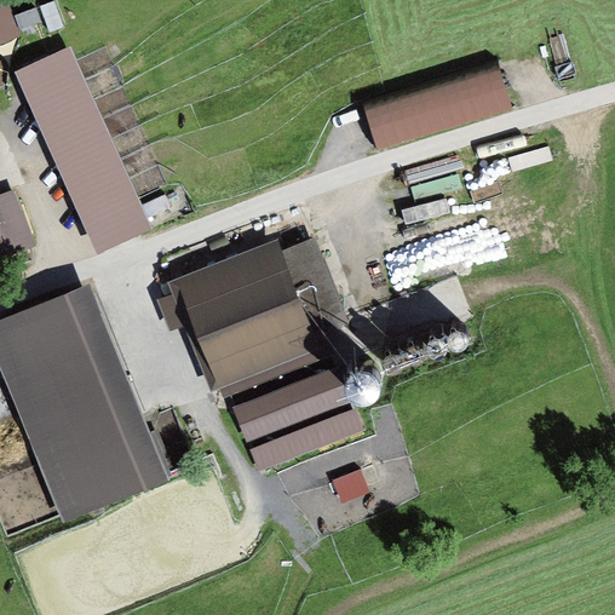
[(4,3),(0,4),(0,44),(17,38),(4,3)]
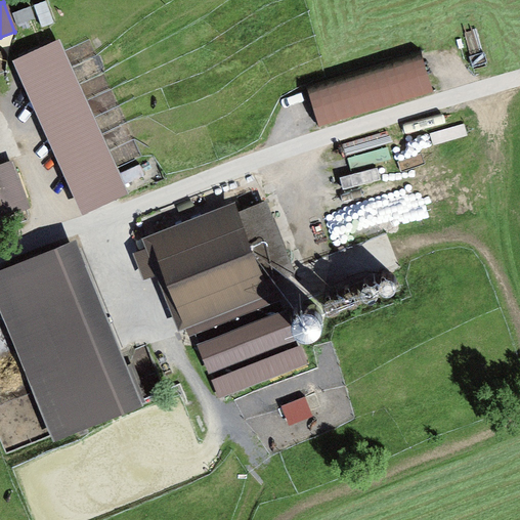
[(55,40),(10,61),(80,214),(126,193),(55,40)]
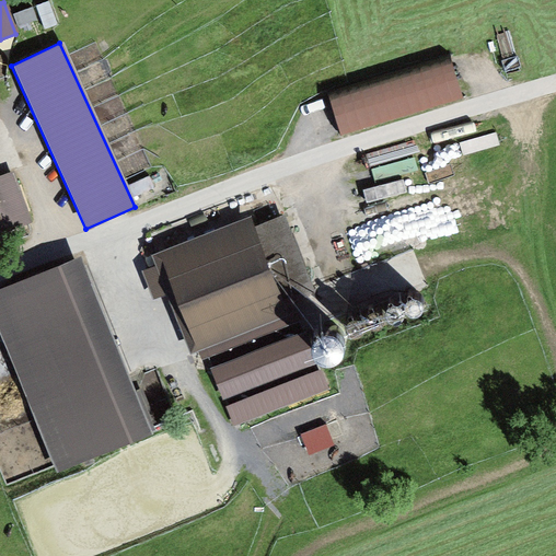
[(451,64),(328,102),(339,138),(462,100),(451,64)]
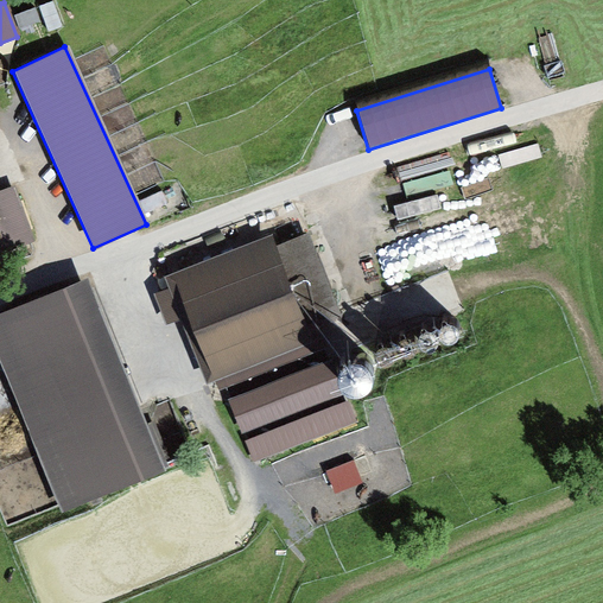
[(11,188),(0,191),(0,239),(1,242),(4,253),(32,243),(11,188)]
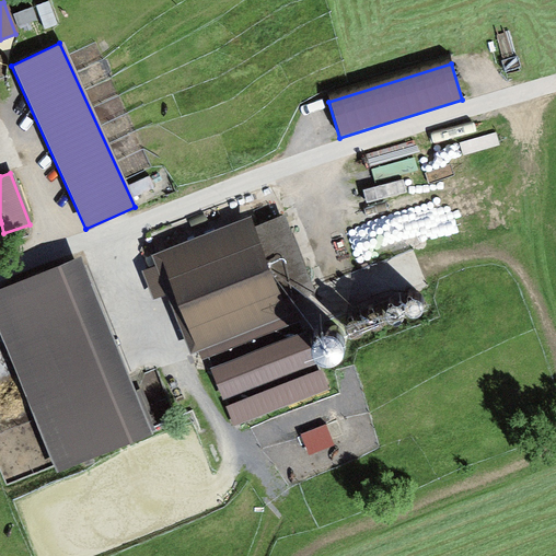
[(245,218),(147,256),(151,267),(137,273),(148,301),(162,294),(185,355),(284,315),(245,218)]
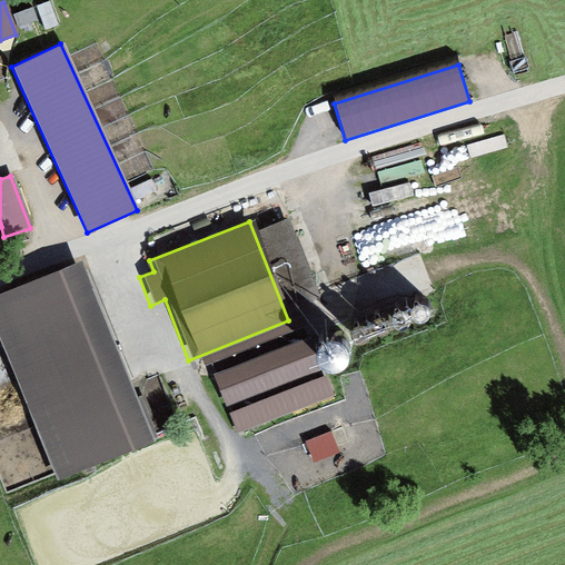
[(79,260),(0,291),(0,342),(57,481),(154,440),(79,260)]
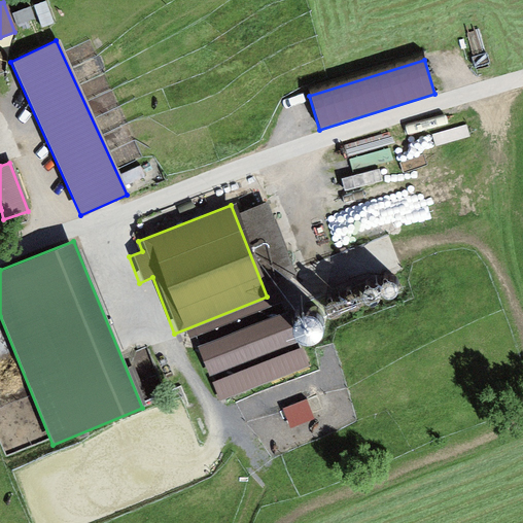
[(373,287),(374,290),(376,291),(379,292),(382,292),(384,291),(386,290),(388,287),(388,285),(388,282),(387,280),(385,278),(383,277),(380,276),(378,277),(375,278),(374,280),(373,282),(372,285),(373,287)]
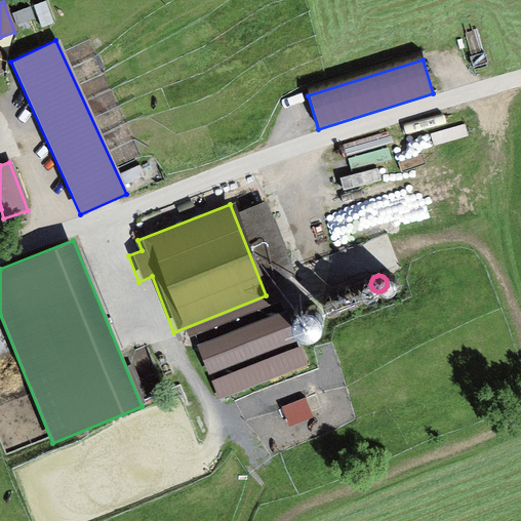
[(354,292),(355,295),(358,296),(360,297),(363,297),(365,296),(367,295),(369,292),(369,290),(369,287),(368,285),(366,283),(364,282),(361,281),(359,282),(357,283),(355,285),(354,287),(353,290),(354,292)]
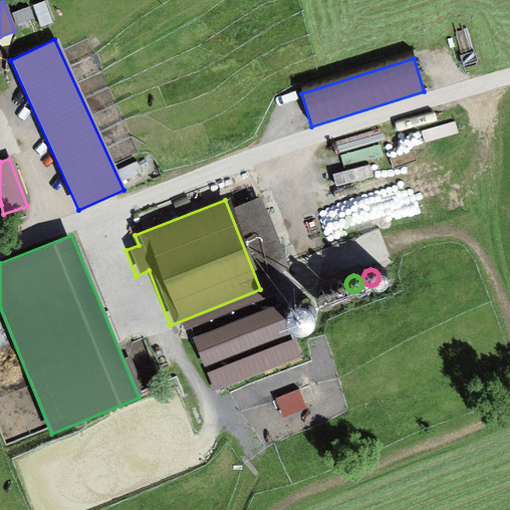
[(329,294),(330,296),(332,298),(335,299),(338,299),(340,298),(342,296),(344,294),(344,291),(344,289),(343,286),(341,284),(339,283),(336,283),(334,283),(331,284),(330,286),(328,288),(328,291),(329,294)]
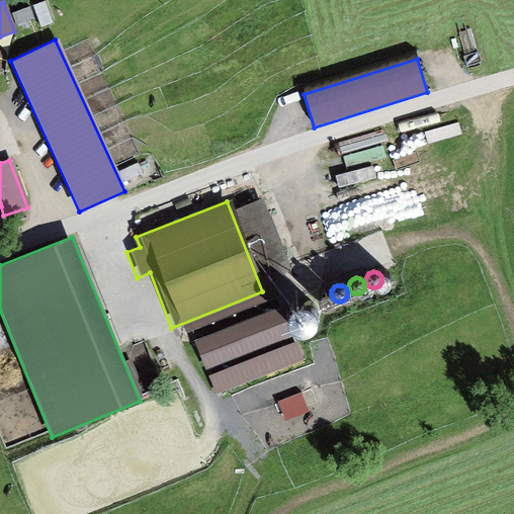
[(315,303),(316,305),(318,307),(321,308),(323,308),(326,307),(328,305),(329,303),(330,300),(330,297),(329,294),(327,292),(325,291),(322,291),(319,291),(317,292),(315,294),(314,297),(314,300),(315,303)]
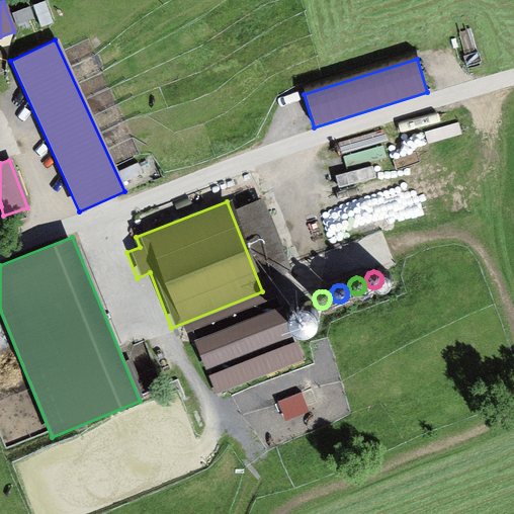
[(286,324),(290,327),(295,328),(301,327),(305,325),(308,321),(310,317),(311,312),(310,307),(307,303),(303,300),(297,297),(292,297),(288,300),(284,303),(281,307),(280,312),(281,317),(283,321),(286,324)]
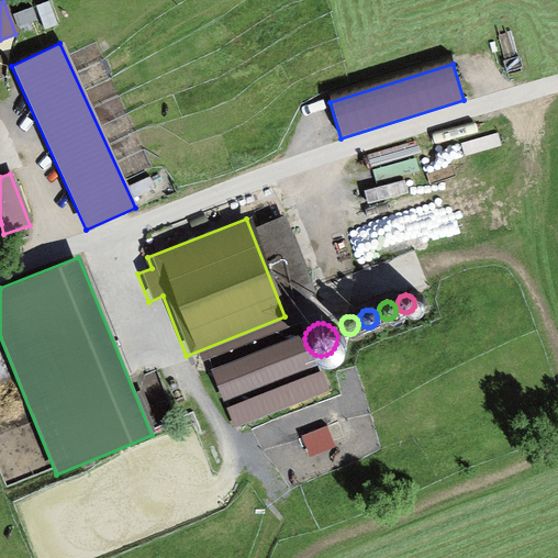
[(300,335),(208,370),(220,401),(312,366),(300,335)]
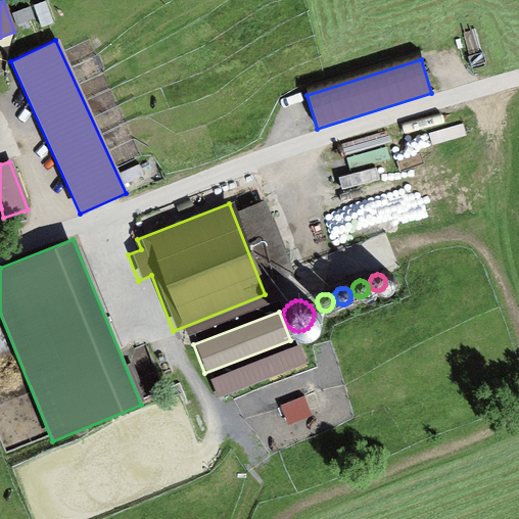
[(295,346),(206,381),(214,400),(303,366),(295,346)]
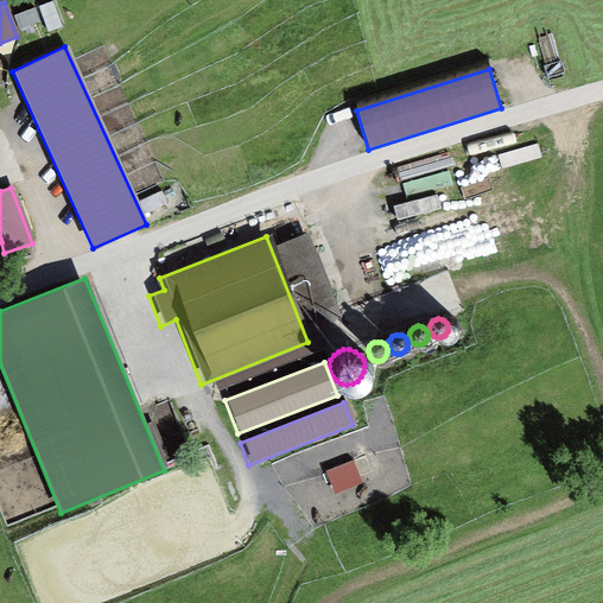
[(49,506),(37,462),(0,471),(0,514),(1,519),(49,506)]
